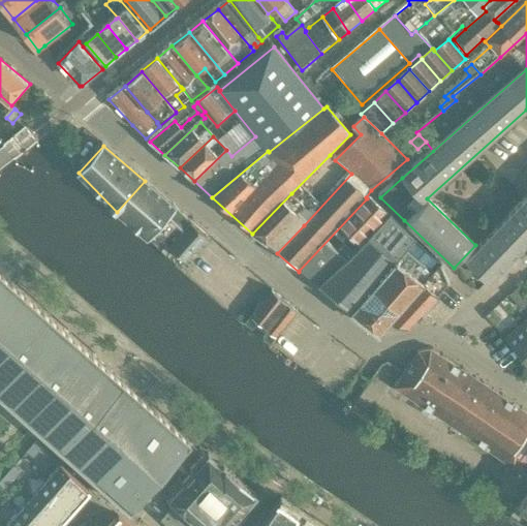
[(252,234),(267,245),(293,217),(304,225),(351,174),(335,160),(330,155),(291,193),(252,234)]
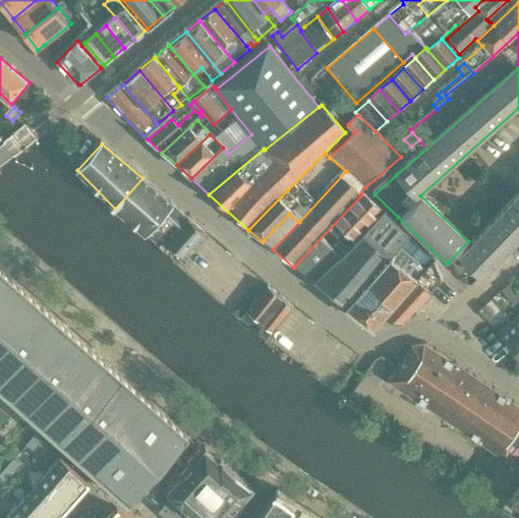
[(115,209),(157,245),(170,229),(176,234),(189,219),(142,178),(115,209)]
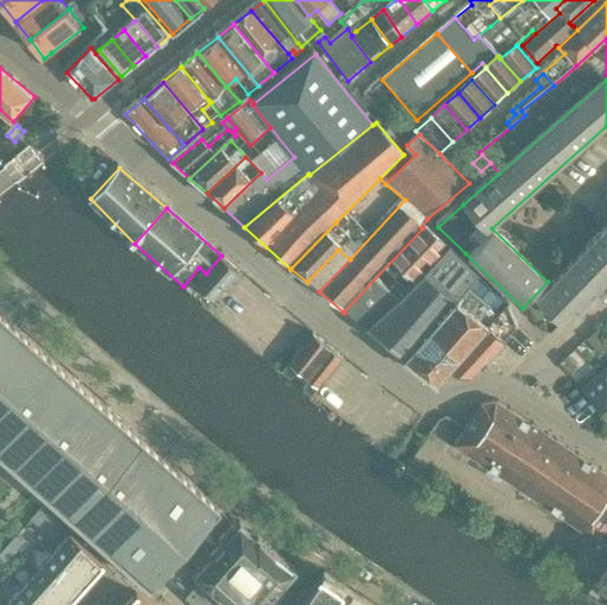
[(344,312),(368,331),(417,285),(451,251),(424,227),(423,228),(344,312)]
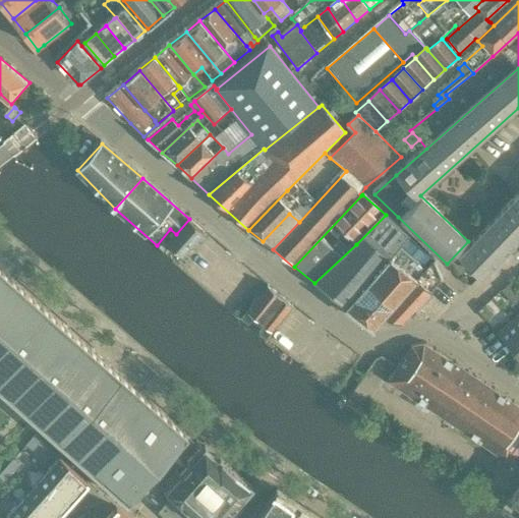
[(518,195),(460,257),(466,264),(465,270),(470,275),(476,274),(482,280),(518,240),(518,195)]
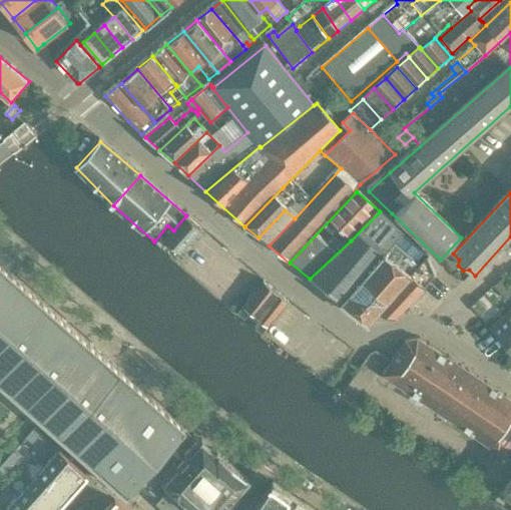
[(259,237),(269,245),(295,218),(285,210),(259,237)]
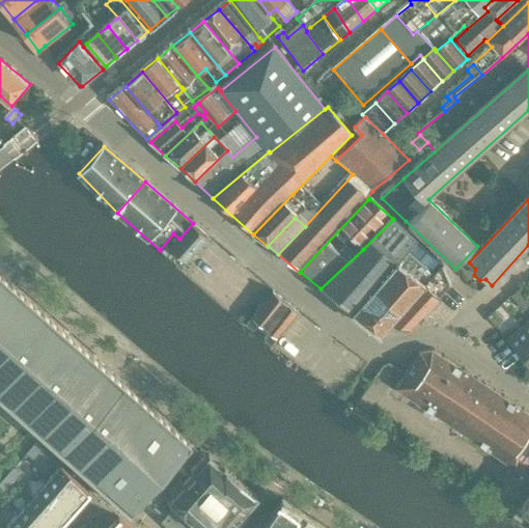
[(321,288),(351,312),(397,260),(426,282),(442,268),(444,266),(393,219),(363,249),(321,288)]
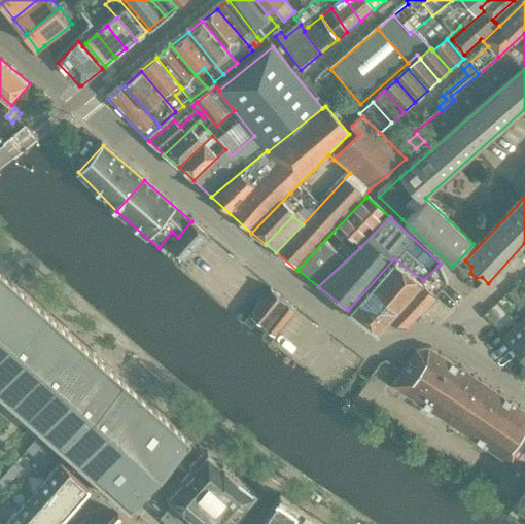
[(172,232),(159,248),(178,266),(180,268),(208,236),(191,221),(178,237),(172,232)]
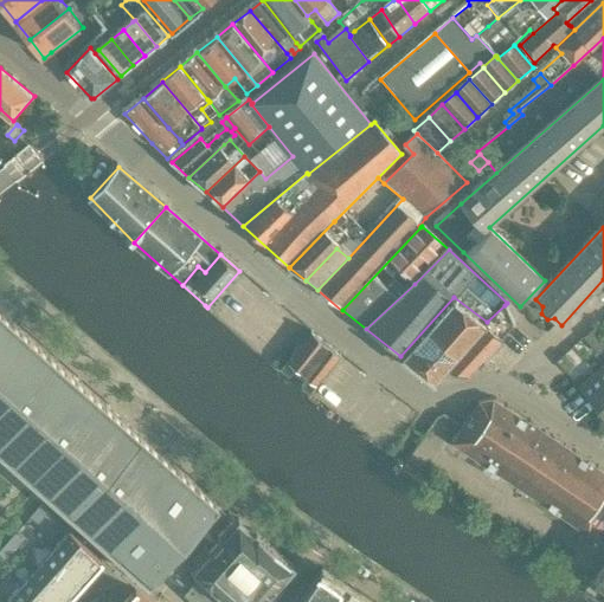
[(454,297),(400,356),(436,383),(447,370),(487,322),(454,297)]
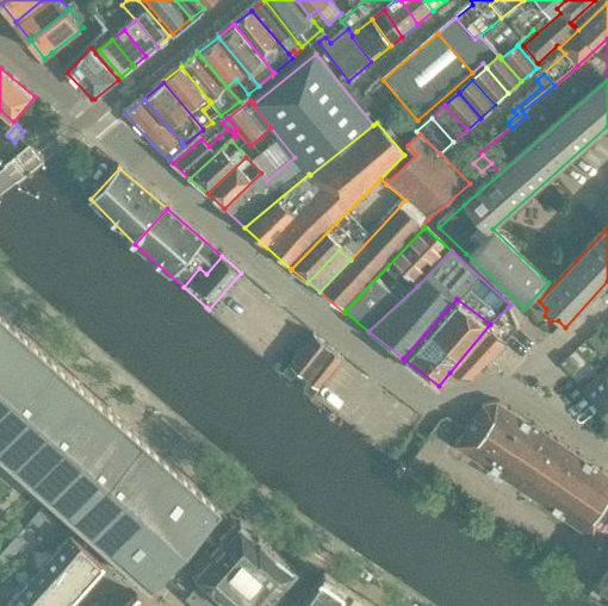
[(508,307),(490,324),(450,373),(471,382),(507,345),(519,330),(508,307)]
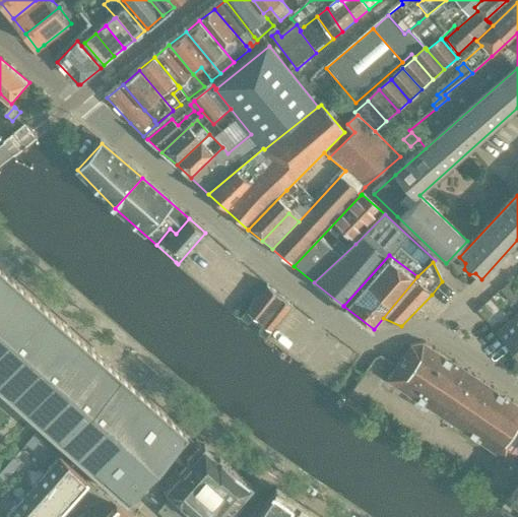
[(129,501),(151,476),(187,438),(190,434),(123,379),(0,267),(0,385),(128,502),(129,501)]
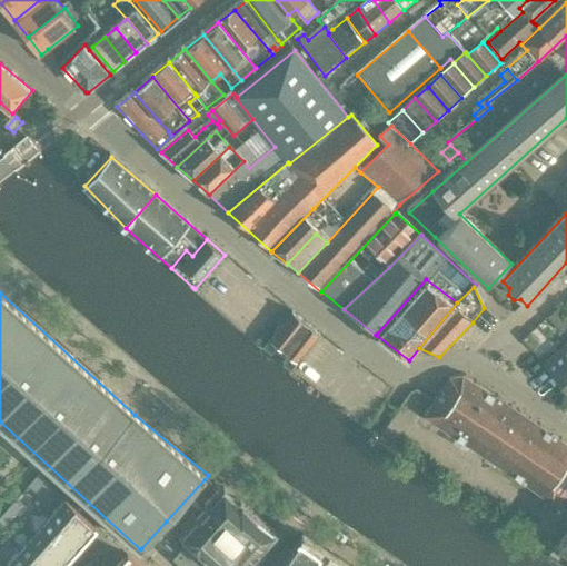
[(550,320),(557,328),(566,321),(566,317),(561,311),(550,320)]
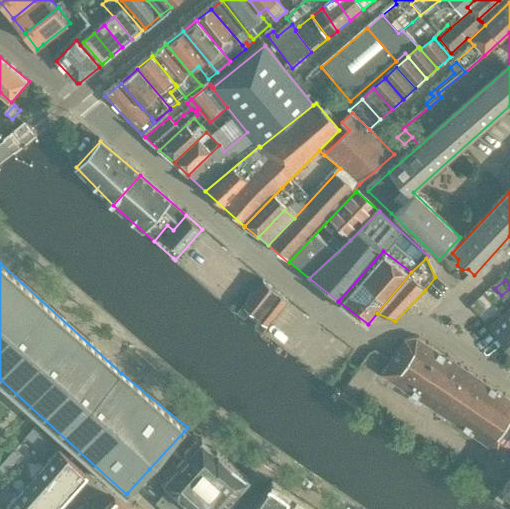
[(251,312),(256,317),(277,292),(264,283),(238,315),(240,316),(242,318),(244,315),(247,317),(251,312)]
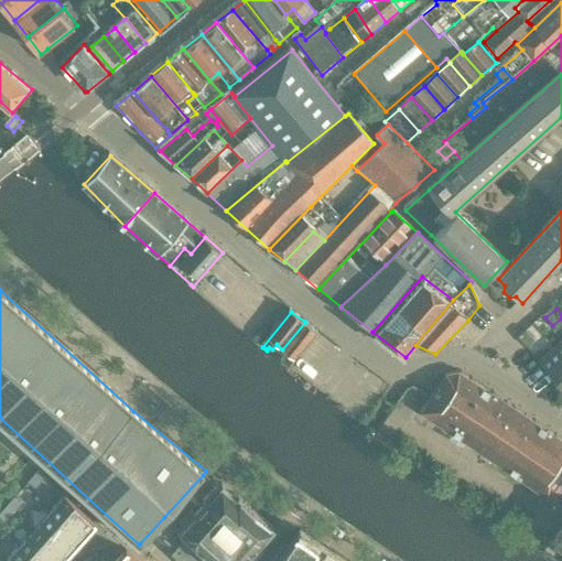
[(561,319),(552,325),(559,333),(561,331),(561,319)]
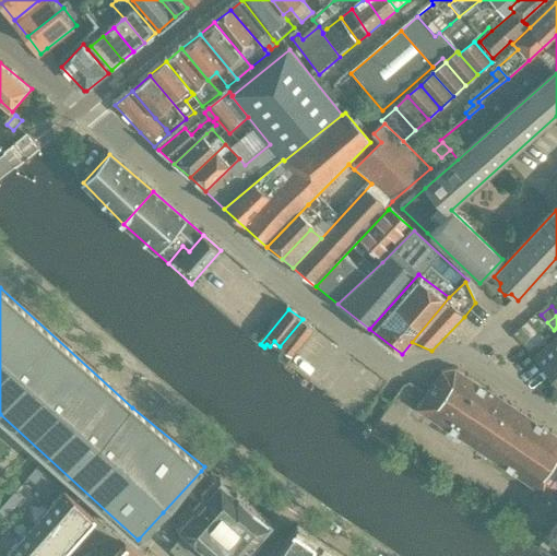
[(303,319),(280,346),(286,351),(283,356),(285,358),(283,362),(287,365),(316,329),(303,319)]
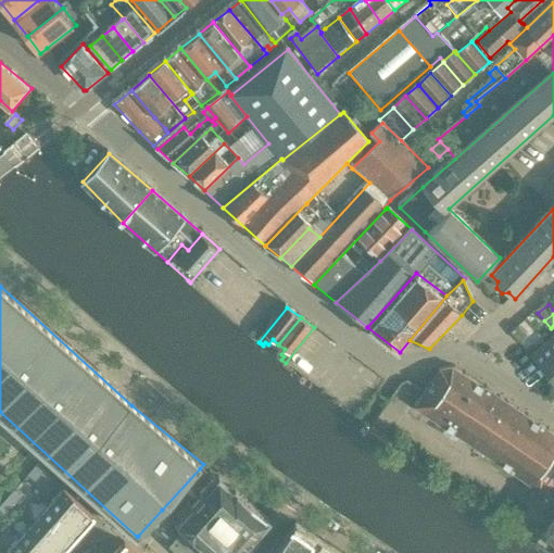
[(513,335),(521,346),(529,339),(520,328),(513,335)]
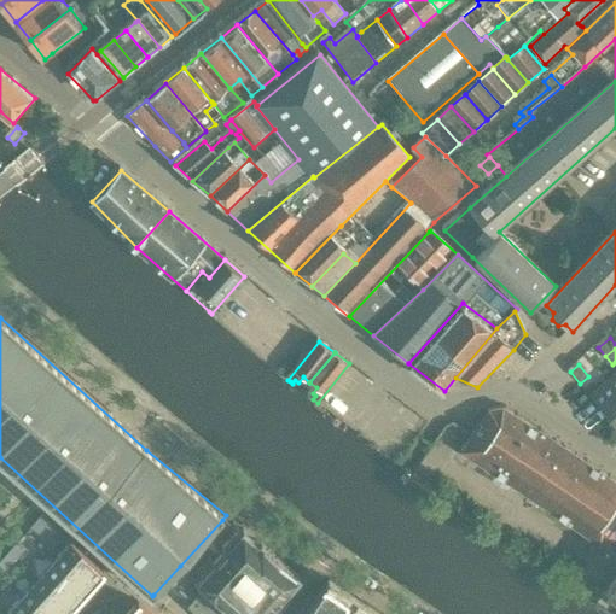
[(615,390),(610,384),(593,399),(608,417),(615,426),(615,390)]
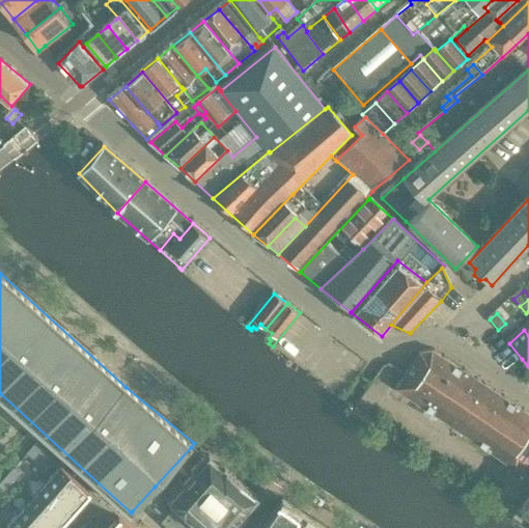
[(407,377),(395,393),(461,437),(516,473),(519,469),(527,475),(528,473),(528,415),(436,353),(420,355),(407,377)]
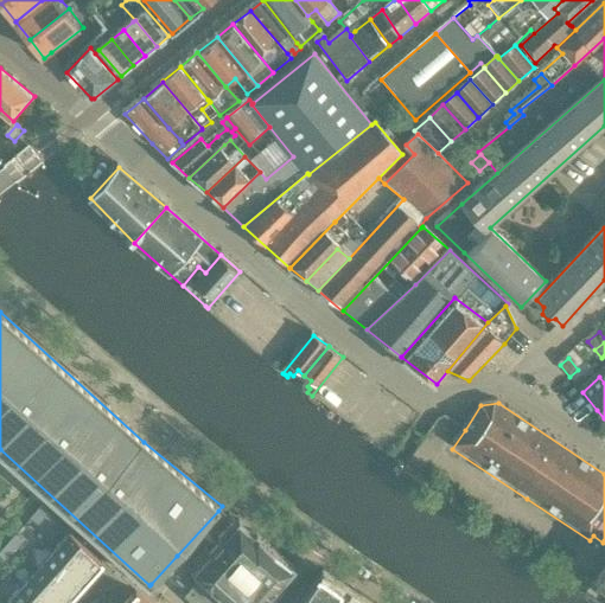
[(32,520),(40,527),(50,517),(43,510),(32,520)]
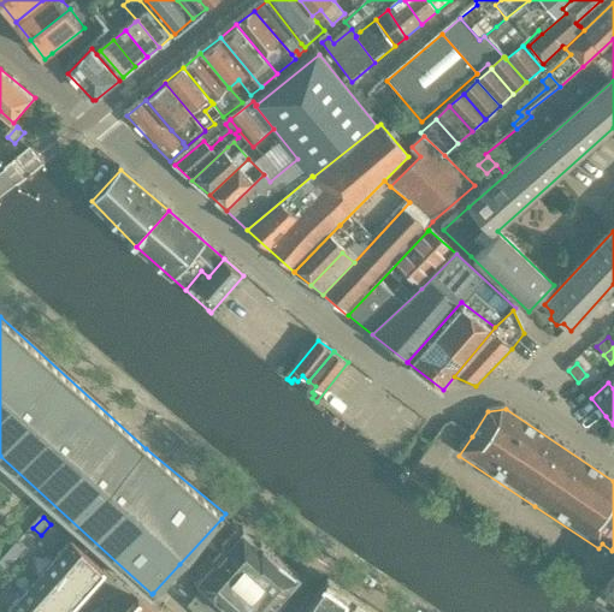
[(222,518),(179,564),(193,576),(196,571),(202,577),(199,581),(206,588),(190,606),(196,611),(278,611),(305,583),(303,582),(299,578),(299,577),(261,544),(260,545),(244,530),(242,533),(236,528),(235,529),(234,528),(232,529),(222,518)]
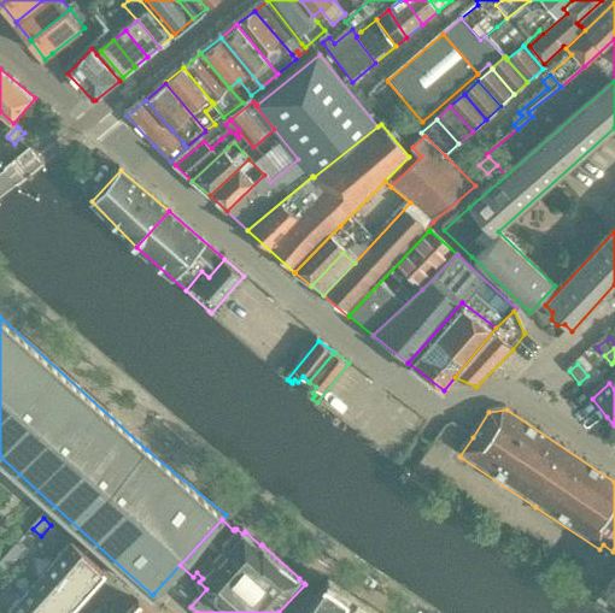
[(19,543),(10,555),(17,563),(28,550),(19,543)]
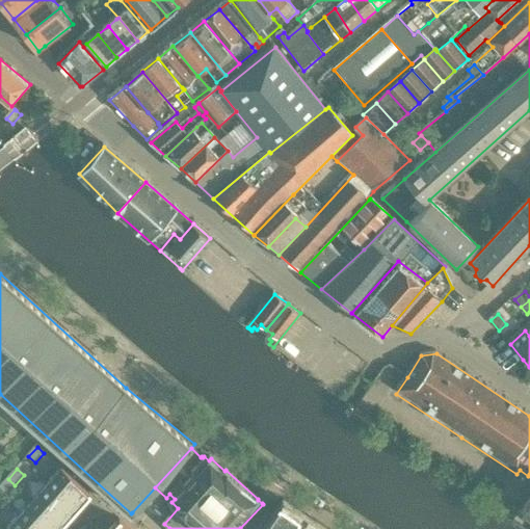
[(62,470),(48,486),(76,511),(90,495),(62,470)]
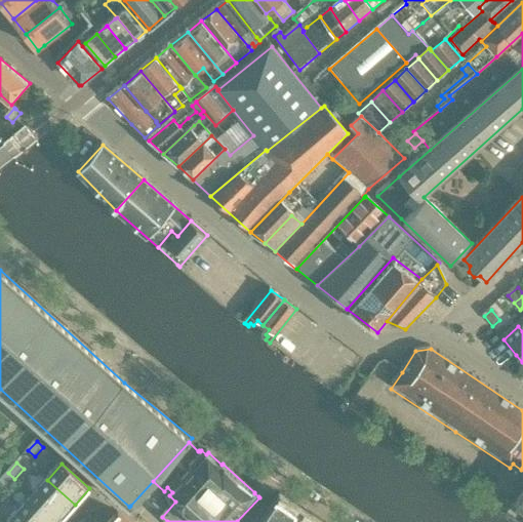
[(14,479),(8,473),(0,481),(0,482),(6,488),(14,479)]
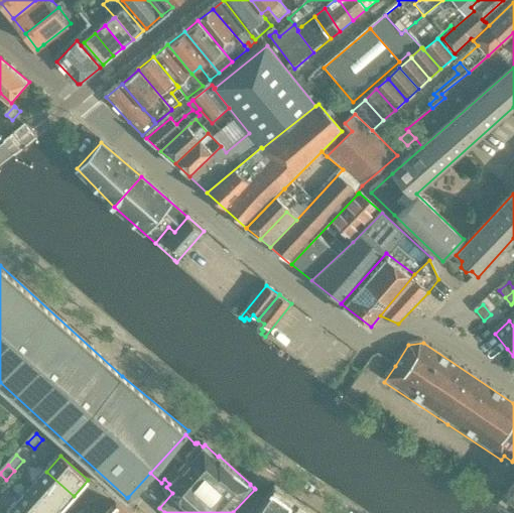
[(46,472),(32,487),(59,511),(74,496),(46,472)]
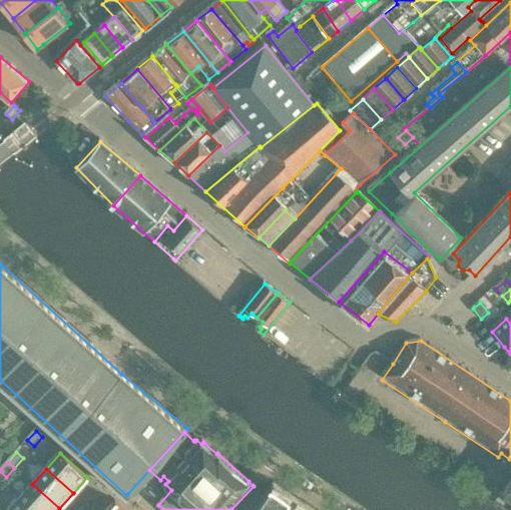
[(510,479),(508,483),(502,492),(510,498),(510,479)]
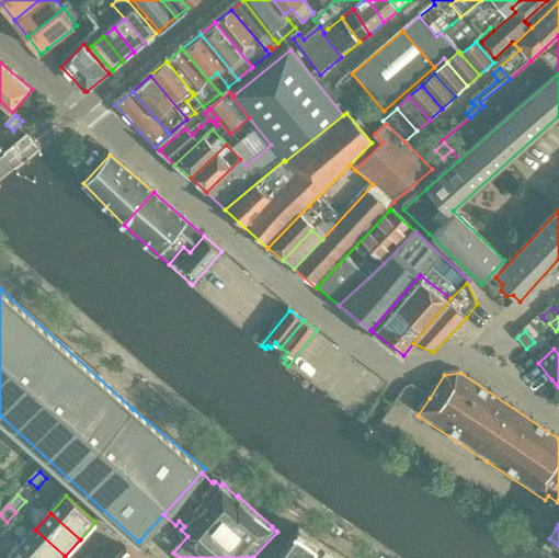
[(35,530),(21,546),(34,557),(64,557),(65,556),(35,530)]
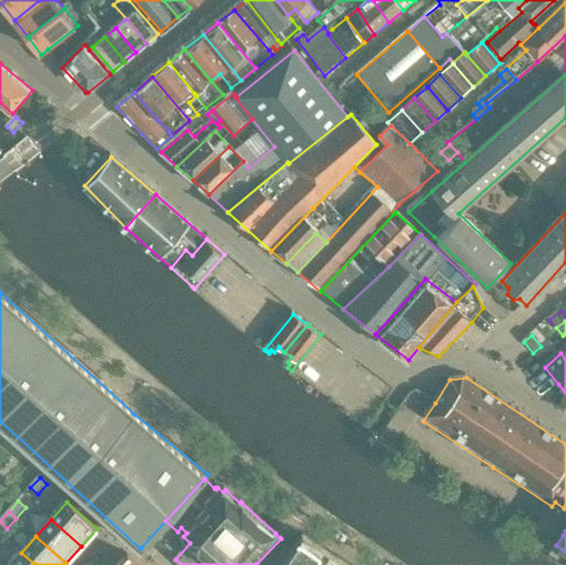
[(335,564),(299,540),(282,564),(335,564)]
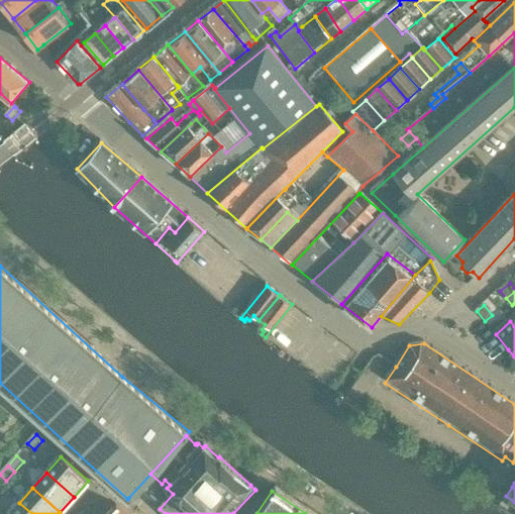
[(31,513),(19,503),(9,513),(31,513)]
